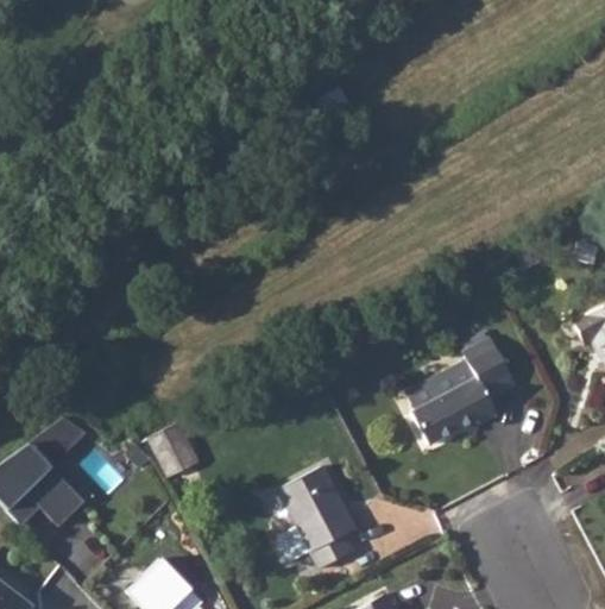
[(604,305),(596,311),(572,321),(584,343),(596,338),(604,356),(604,305)]
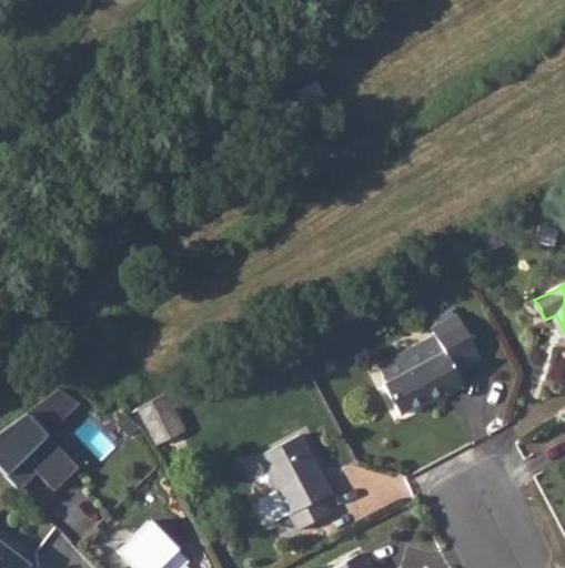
[(446,353),(389,383),(387,384),(403,413),(447,389),(450,393),(466,385),(457,368),(480,356),(456,314),(433,327),(436,335),(446,353)]
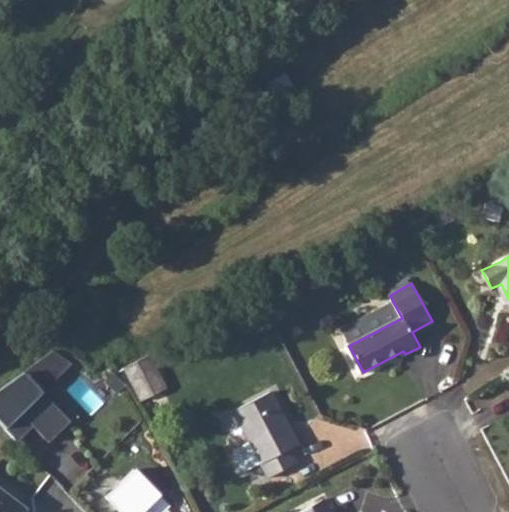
[(393,302),(341,329),(350,345),(402,318),(393,302)]
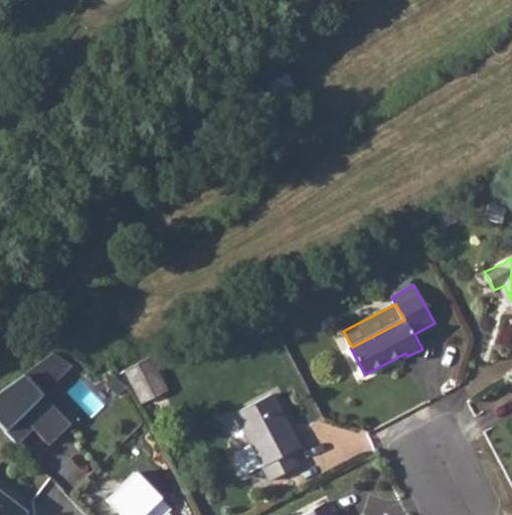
[(86,374),(54,352),(0,391),(0,423),(19,444),(37,431),(50,449),(75,432),(51,398),(86,374)]
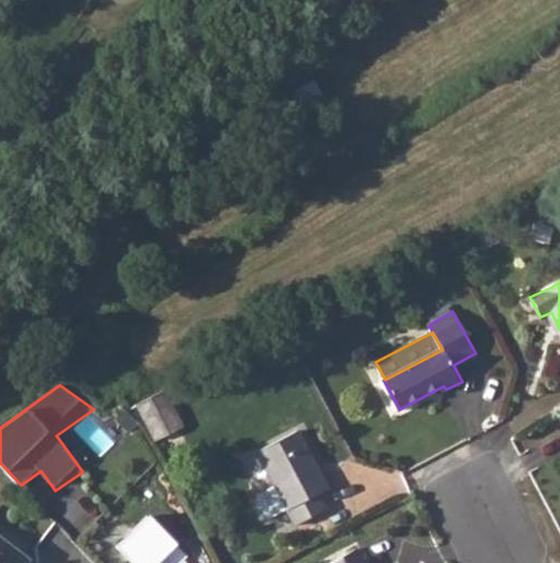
[(157,394),(131,408),(151,443),(176,430),(157,394)]
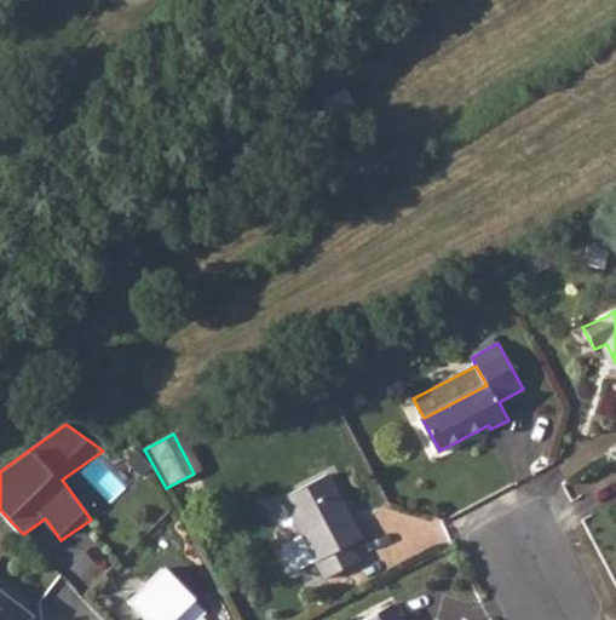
[(328,474),(285,497),(327,577),(360,560),(351,544),(362,538),(328,474)]
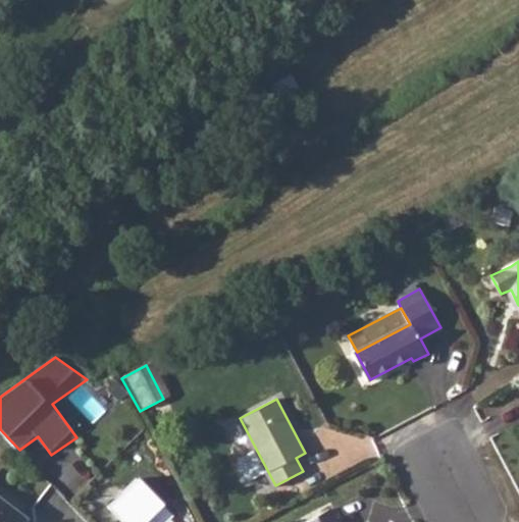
[(127,521),(151,521),(168,505),(141,476),(109,505),(127,521)]
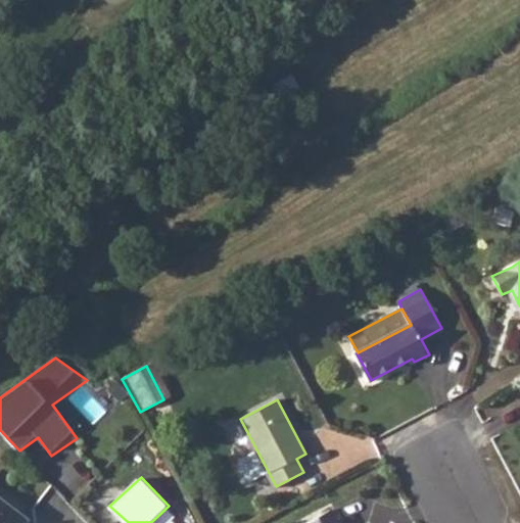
[(0,522),(24,522),(27,520),(0,498),(0,522)]
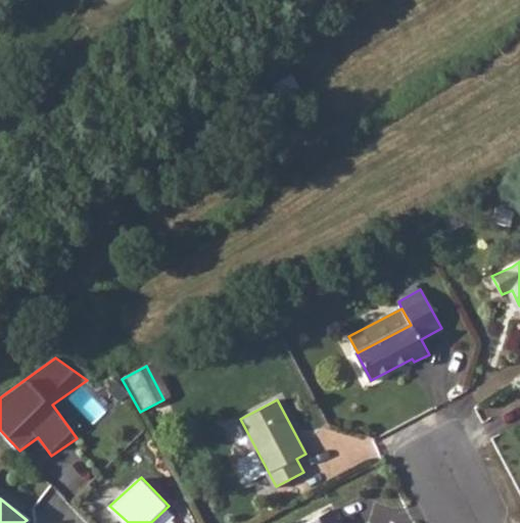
[(342,522),(334,507),(303,522),(342,522)]
